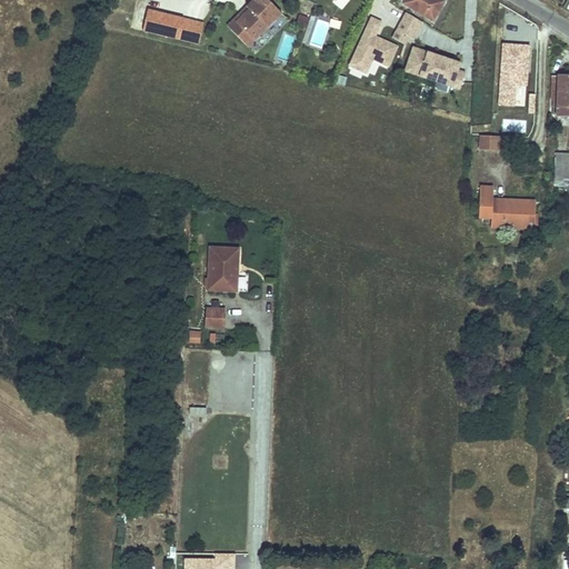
[(267,30),(282,15),(267,0),(256,0),(248,9),(250,11),(237,25),(255,41),(256,42),(260,37),(267,30)]
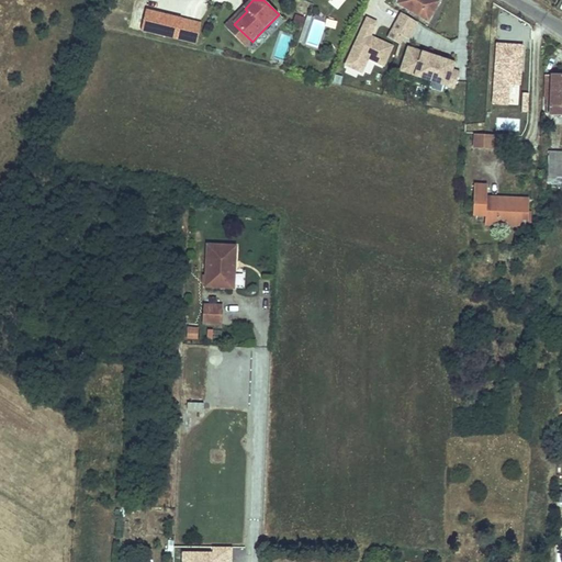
[(434,6),(425,0),(400,0),(396,7),(424,22),(434,6)]
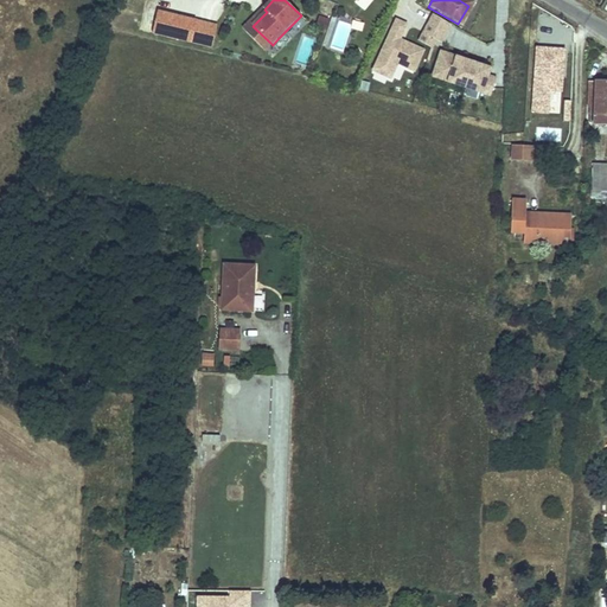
[(217,25),(159,8),(152,32),(210,49),(217,25)]
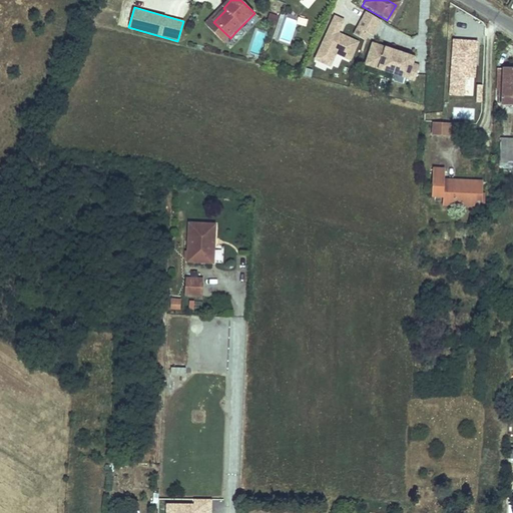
[(229,37),(213,22),(225,10),(223,8),(205,26),(224,44),(229,38),(229,37)]
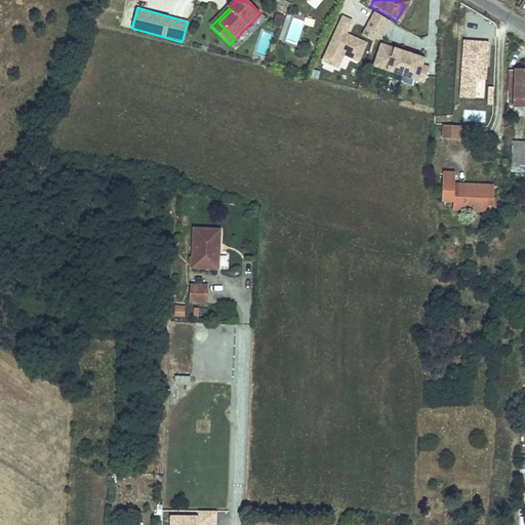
[(373,12),(365,27),(361,34),(373,40),(377,34),(381,36),(390,22),(373,12)]
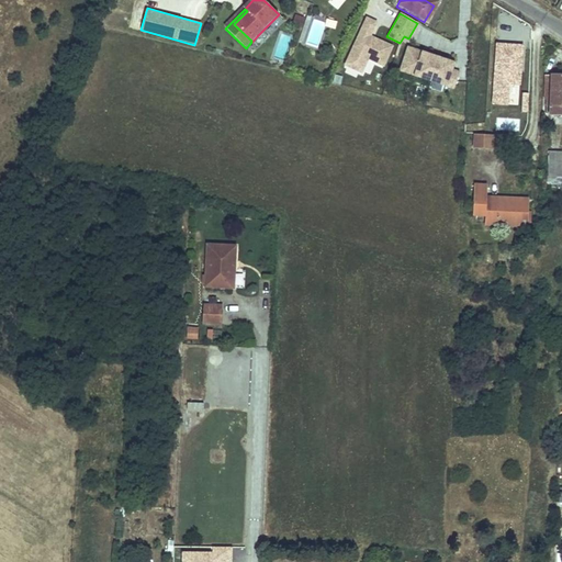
[(304,18),(294,14),(291,24),(300,27),(304,18)]
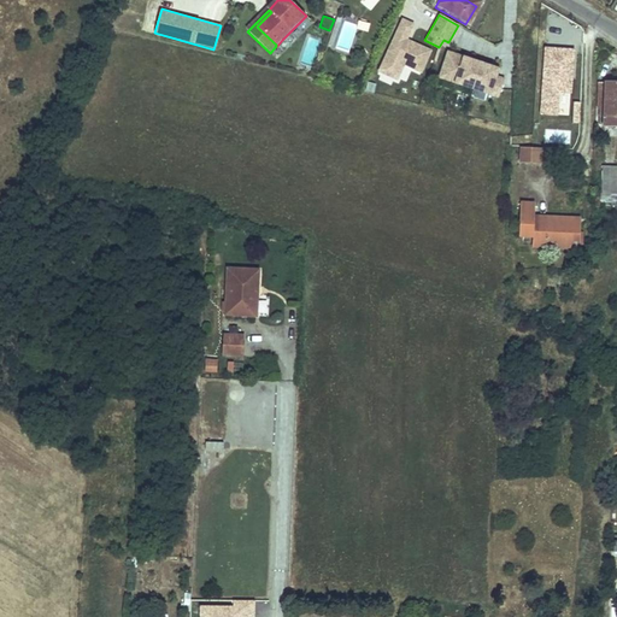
[(432,50),(409,40),(416,24),(403,18),(378,74),(392,80),(399,83),(406,66),(422,72),(432,50)]
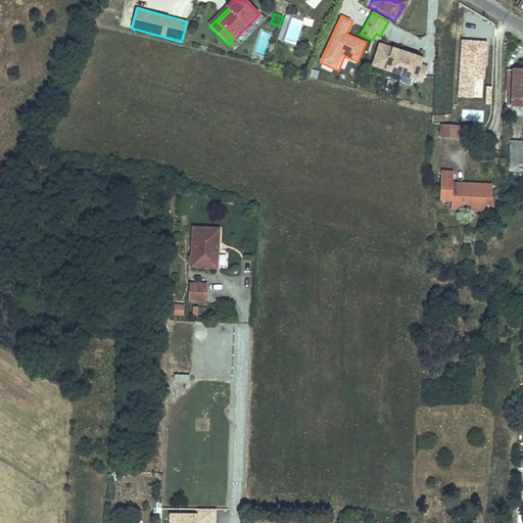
[(315,21),(305,18),(303,26),(313,28),(315,21)]
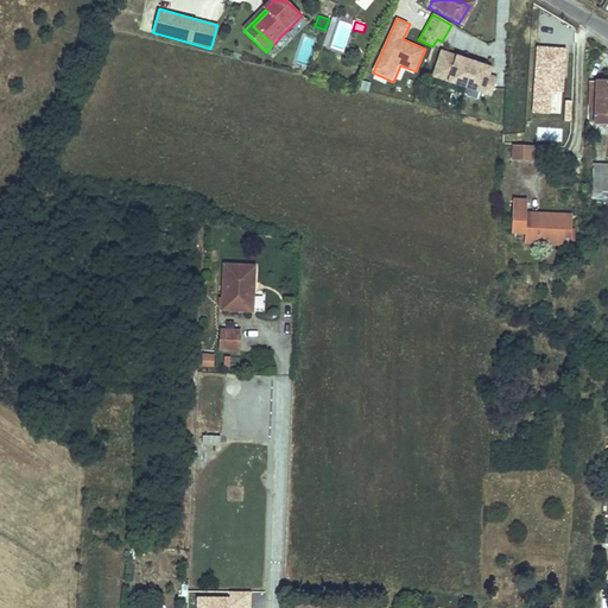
[(290,38),(285,32),(278,39),(284,45),(290,38)]
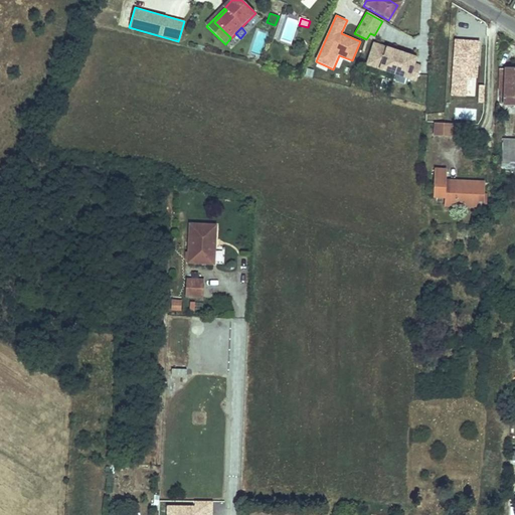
[(480,40),(455,39),(452,96),(468,97),(469,77),(478,78),(480,40)]
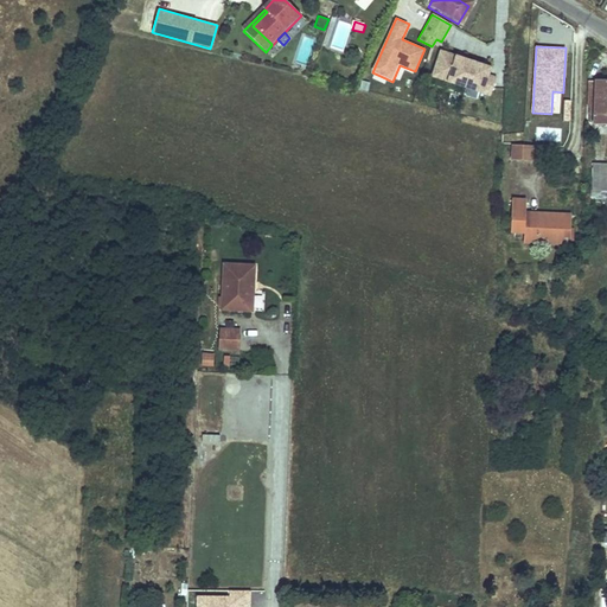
[(494,78),(487,76),(491,66),(440,49),(430,75),(483,93),(490,95),(494,78)]
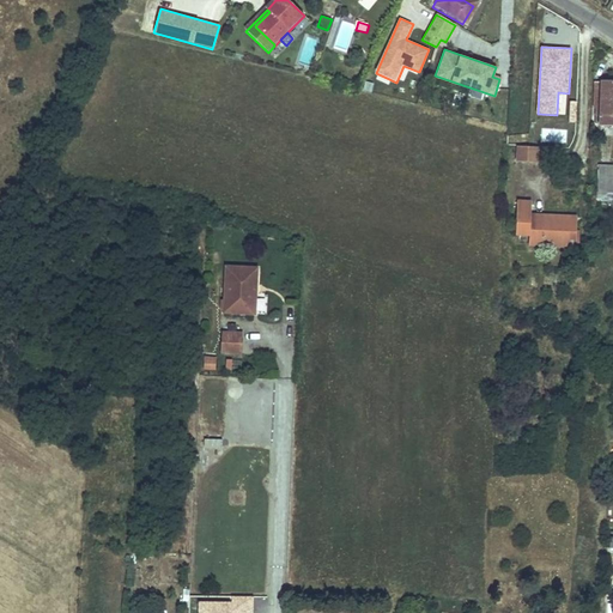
[(612,80),(600,80),(600,82),(595,82),(594,122),(600,122),(600,125),(612,125),(612,80)]
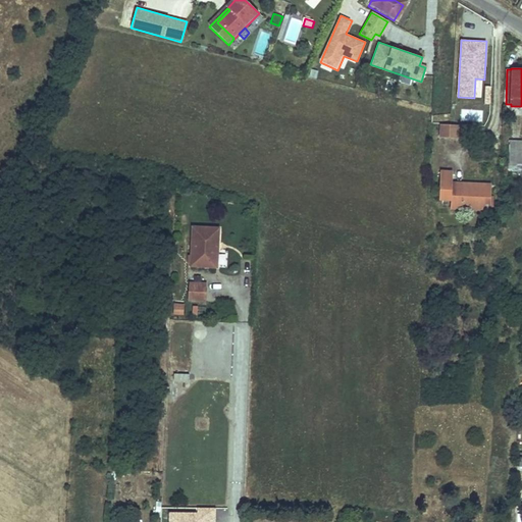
[(318,71),(311,69),(309,74),(316,77),(318,71)]
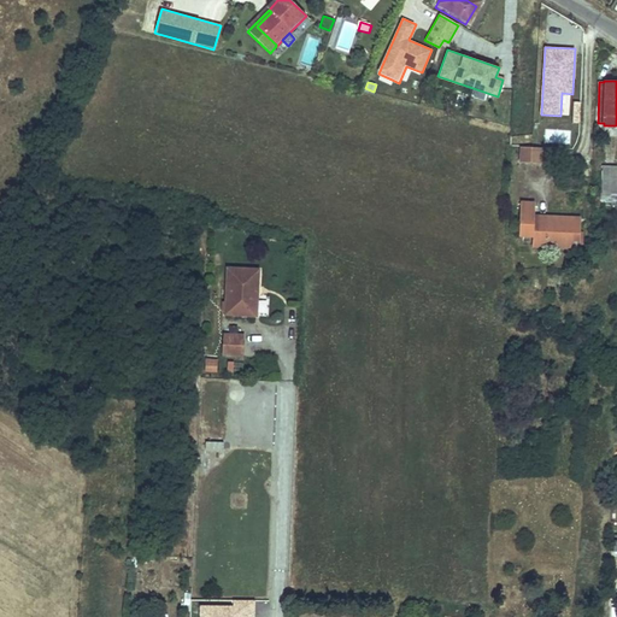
[(539,151),(521,151),(521,164),(539,164),(539,151)]
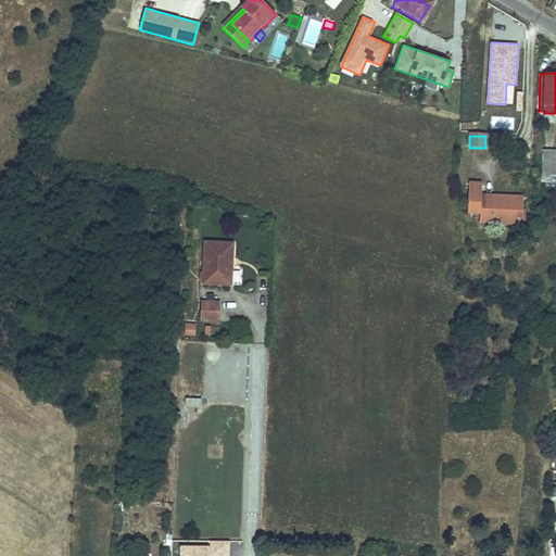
[(555,155),(544,156),(543,180),(555,180),(555,155)]
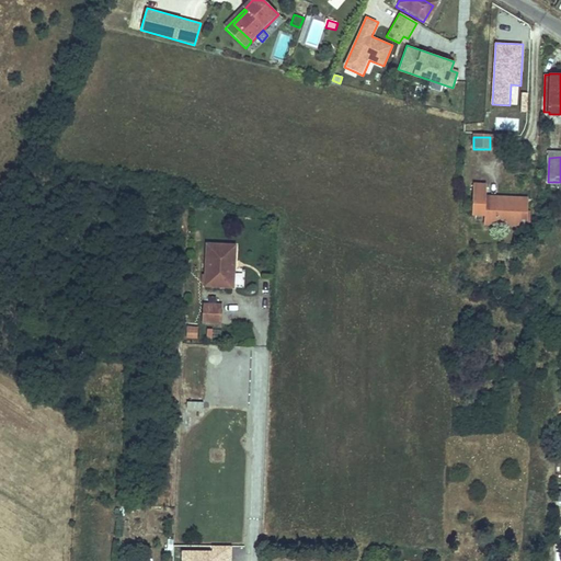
[(484,186),(471,185),(470,215),(484,215),(484,222),(510,224),(510,218),(526,218),(526,197),(503,197),(503,201),(484,199),(484,196),(484,186)]
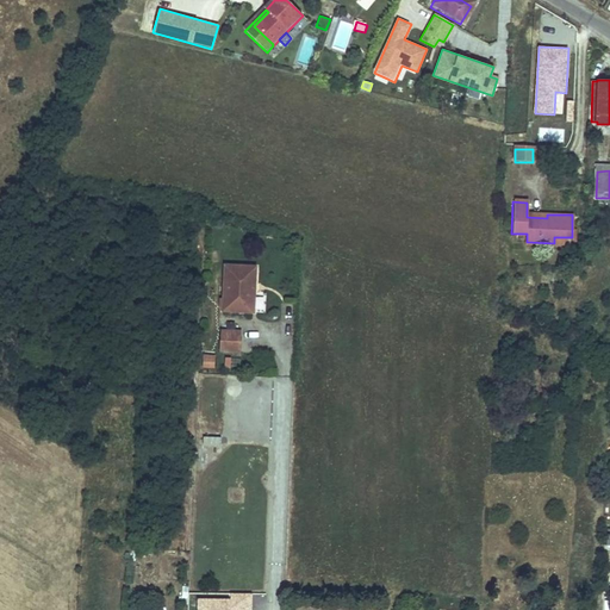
[(256,313),(257,269),(229,269),(226,313),(256,313)]
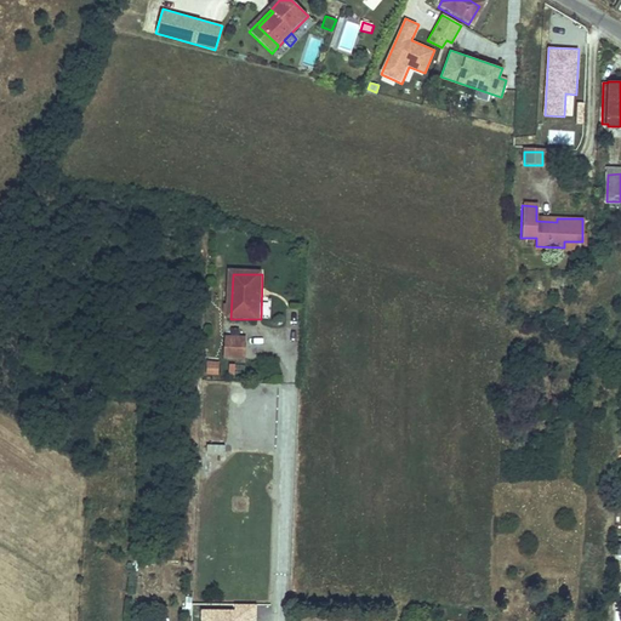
[(231,335),(226,335),(224,359),(246,359),(246,336),(239,335),(239,328),(231,328),(231,335)]
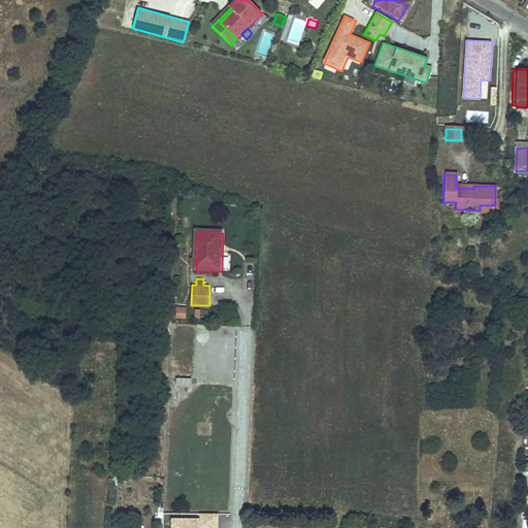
[(187,307),(176,307),(175,318),(187,318),(187,307)]
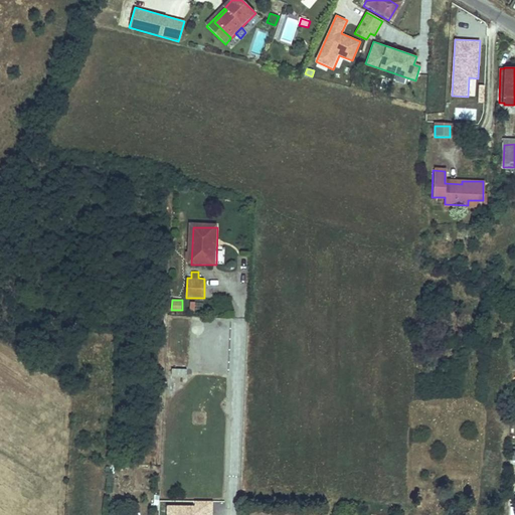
[(187,368),(172,368),(172,377),(187,377),(187,368)]
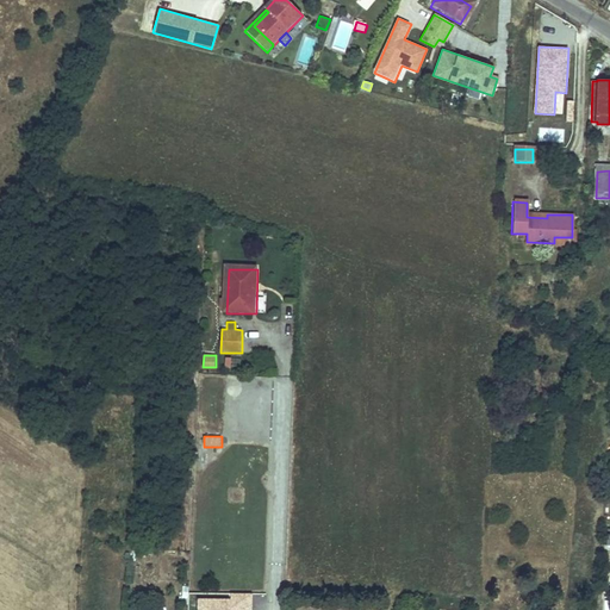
[(251,609),(251,593),(231,595),(231,599),(197,599),(197,609),(251,609)]
